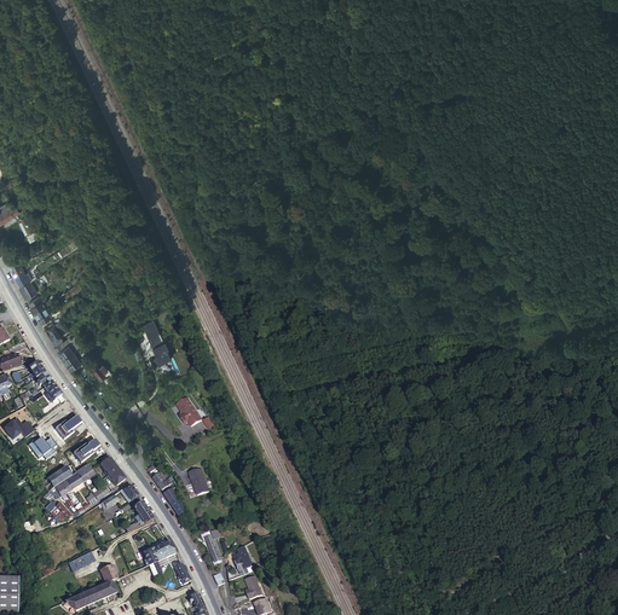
[(572,6),(564,12),(567,17),(576,10),(572,6)]
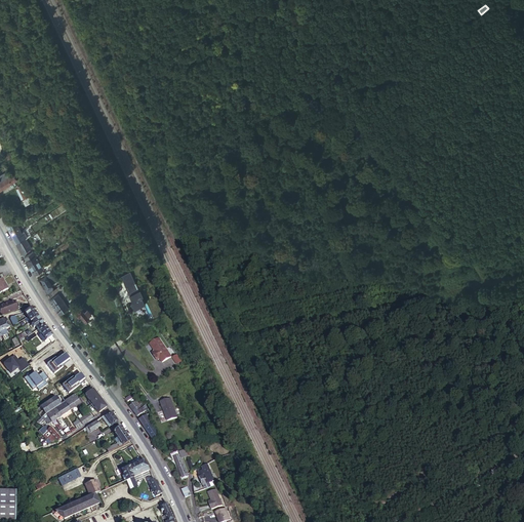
[(0,182),(10,177),(7,170),(0,172),(0,182)]
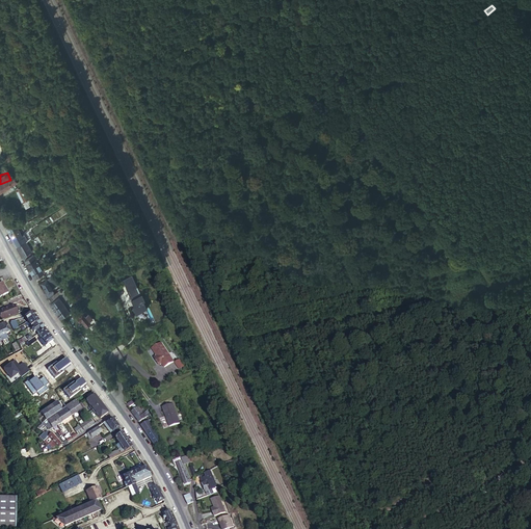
[(0,189),(17,182),(16,178),(10,180),(0,184),(0,189)]
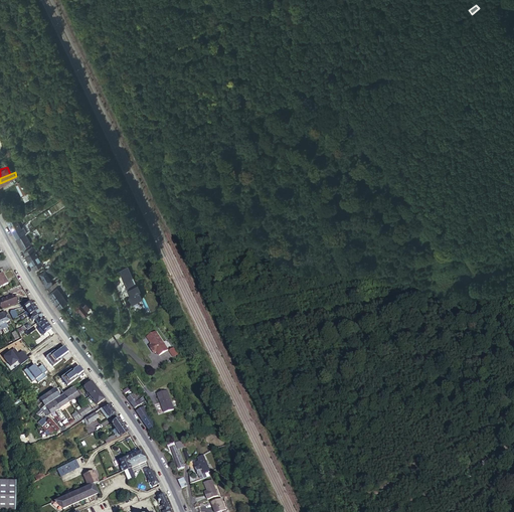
[(15,184),(20,195),(28,191),(22,180),(15,184)]
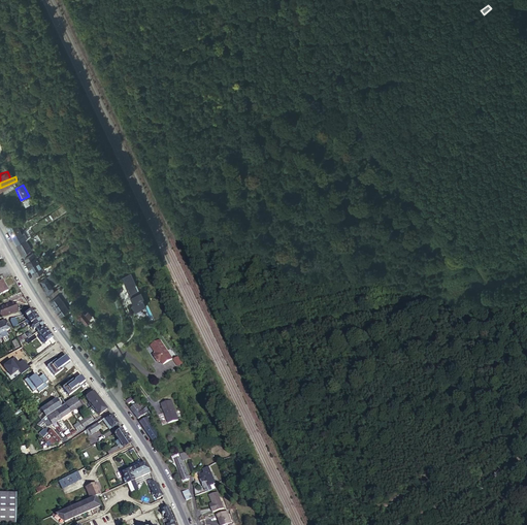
[(6,210),(3,216),(5,220),(14,216),(10,207),(6,210)]
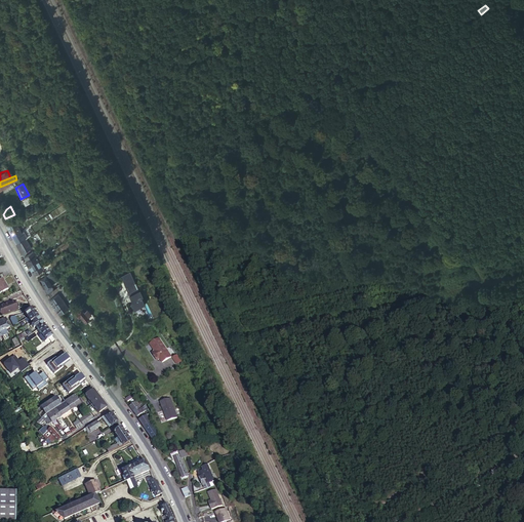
[(7,223),(16,217),(14,214),(5,218),(7,223)]
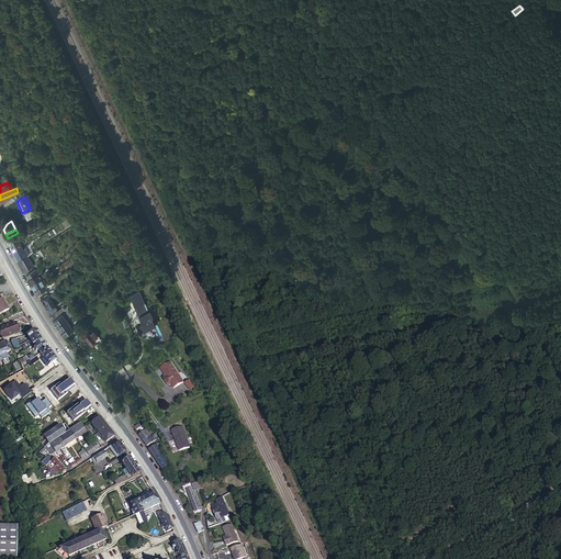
[(24,236),(21,231),(18,233),(8,238),(11,243),(20,238),(24,236)]
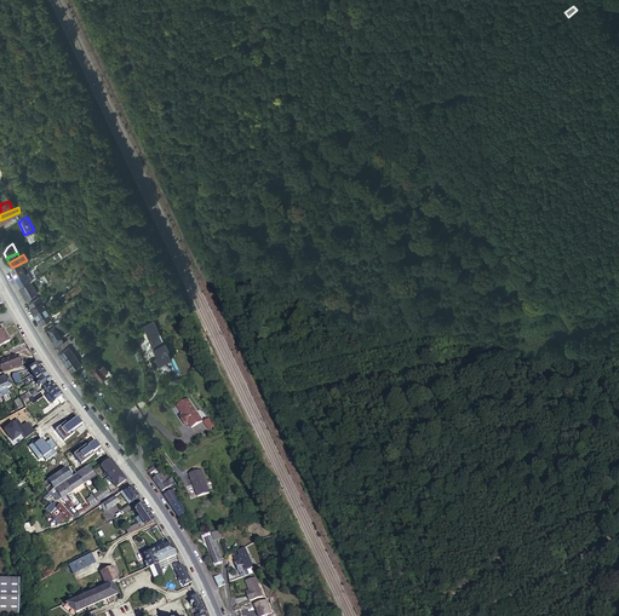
[(26,269),(22,263),(12,268),(16,275),(26,269)]
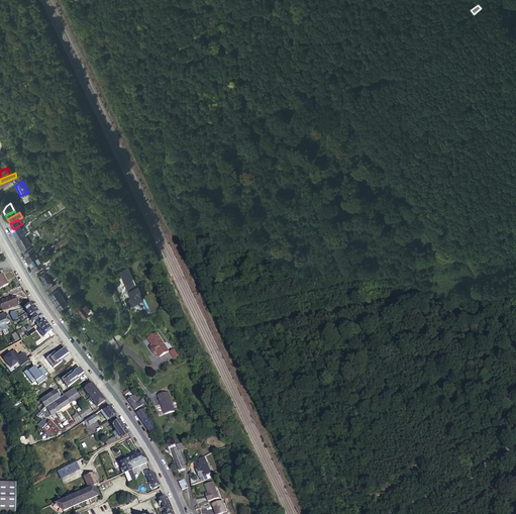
[(21,224),(13,229),(17,236),(26,232),(32,228),(29,222),(24,225),(24,227),(23,228),(21,224)]
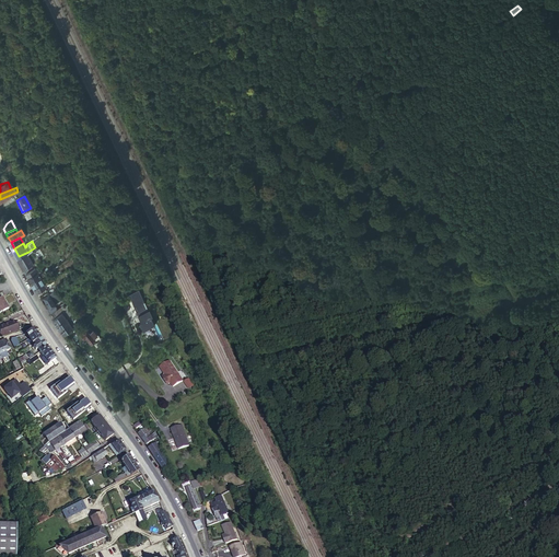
[(28,252),(19,256),(26,270),(33,267),(31,263),(34,262),(28,252)]
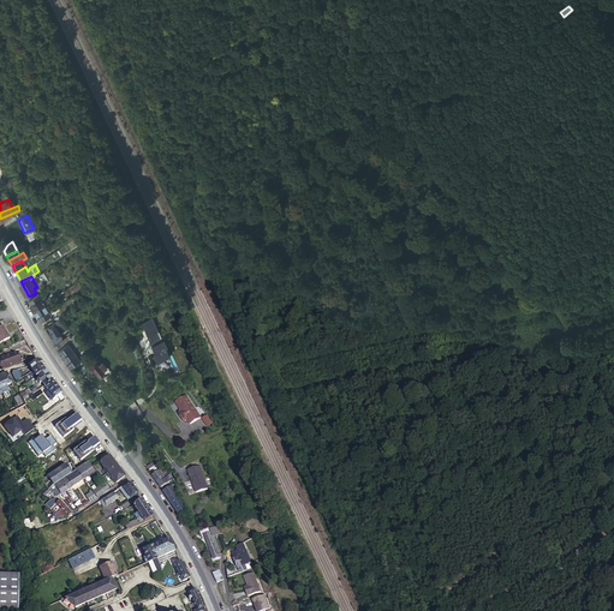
[(40,292),(30,298),(35,307),(46,301),(40,292)]
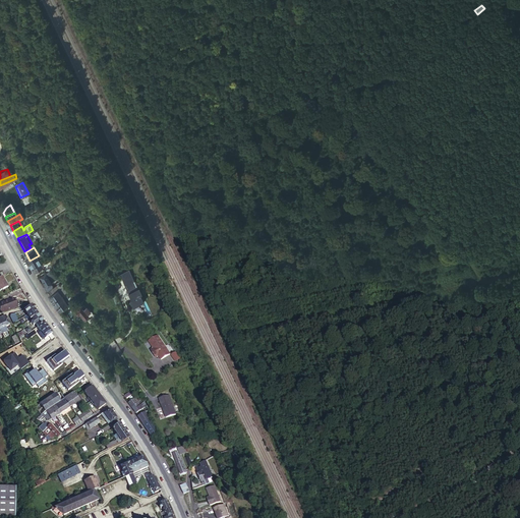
[(30,261),(36,270),(39,268),(44,265),(39,255),(30,261)]
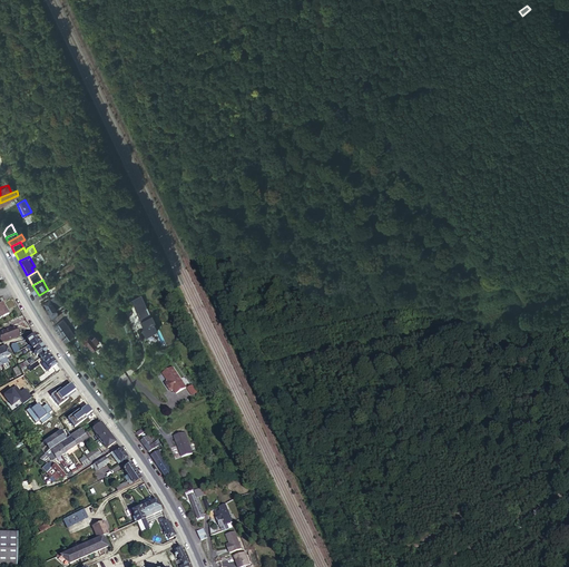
[(51,294),(48,290),(42,293),(45,299),(51,294)]
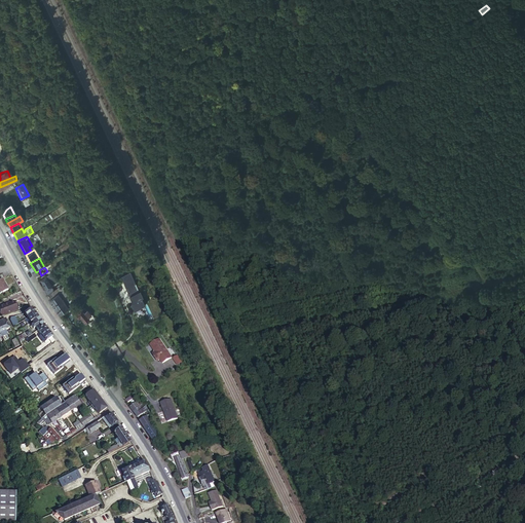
[(58,274),(53,268),(47,272),(46,272),(47,273),(42,276),(48,287),(51,285),(53,284),(52,283),(50,278),(58,274)]
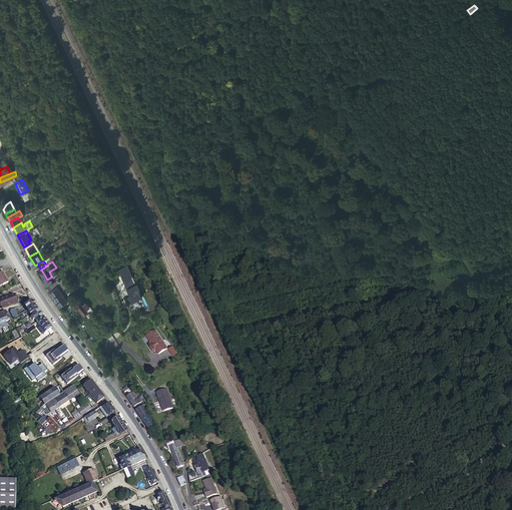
[(137,280),(129,262),(119,267),(128,285),(131,291),(130,291),(133,299),(144,294),(140,287),(142,286),(139,280),(137,280)]
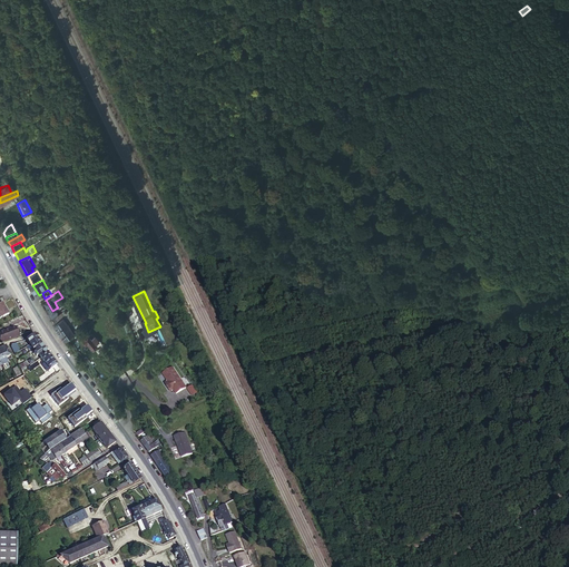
[(57,306),(65,302),(62,297),(55,302),(57,306)]
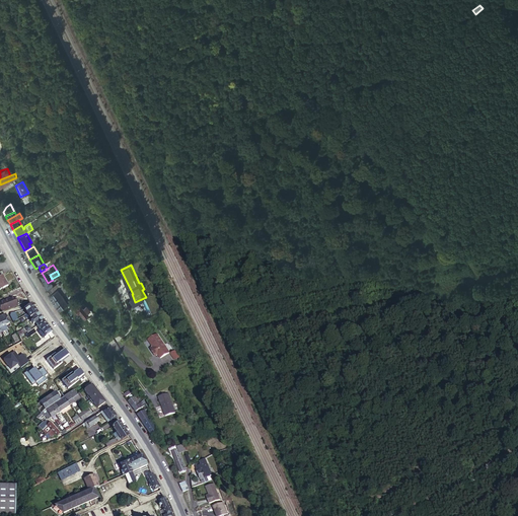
[(54,284),(49,288),(52,292),(64,284),(61,279),(54,284)]
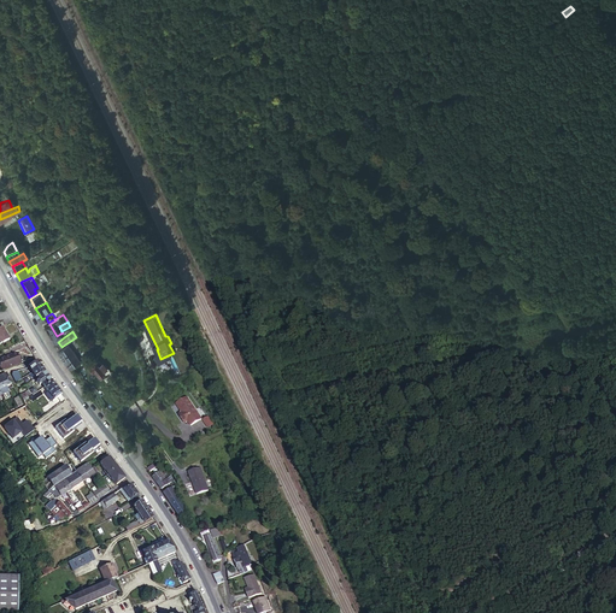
[(62,347),(59,348),(64,354),(74,347),(77,346),(76,345),(80,342),(76,337),(62,347)]
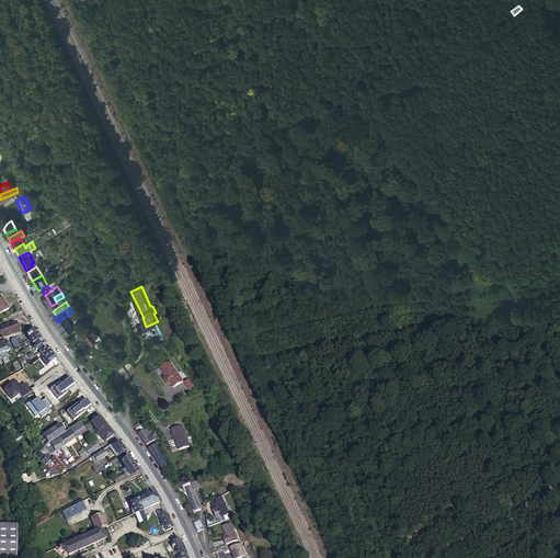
[(67,316),(58,322),(61,328),(71,321),(67,316)]
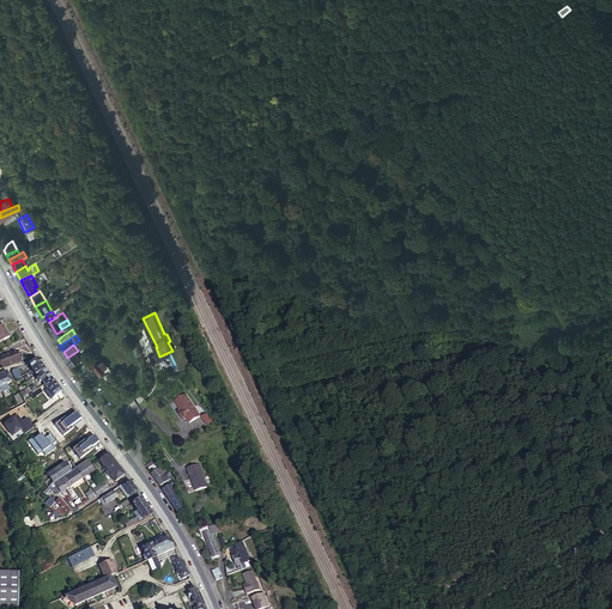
[(72,364),(82,357),(78,351),(67,358),(72,364)]
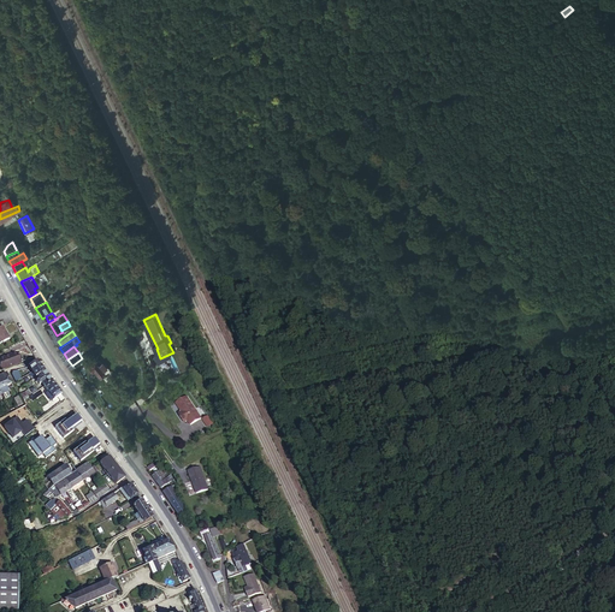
[(10,363),(22,360),(19,354),(11,357),(1,361),(4,367),(5,367),(10,364),(10,363)]
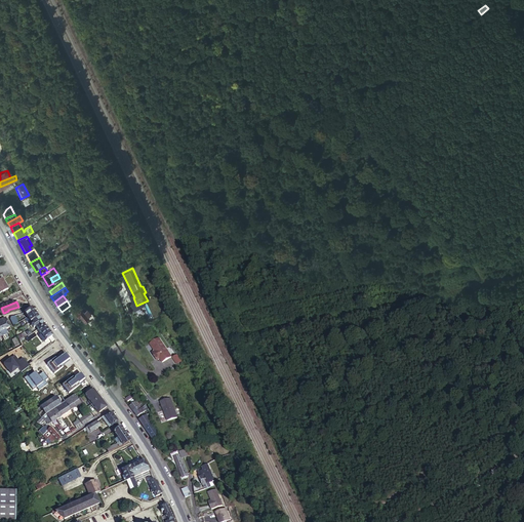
[(82,312),(86,318),(90,315),(89,313),(92,311),(85,303),(83,304),(82,303),(81,304),(81,305),(78,308),(81,313),(82,312)]
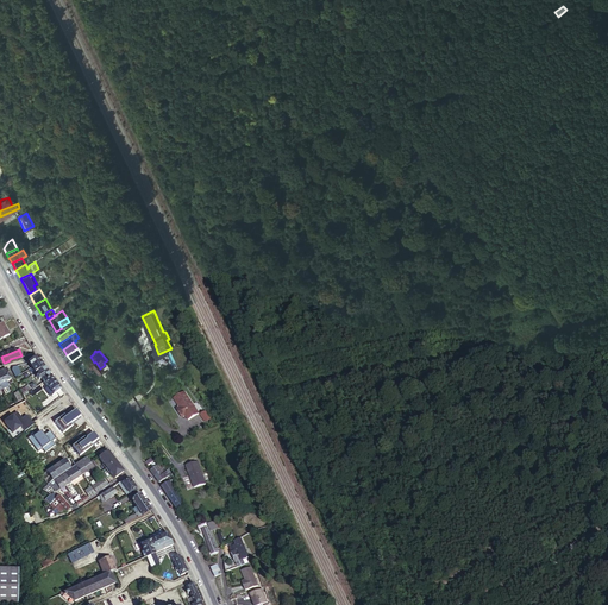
[(41,359),(38,354),(29,360),(30,360),(32,365),(41,359)]
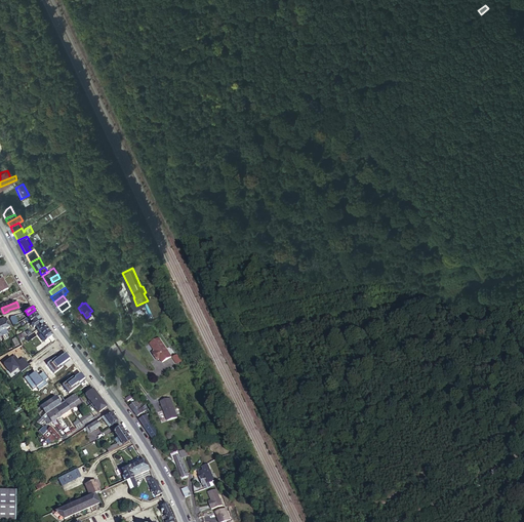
[(38,314),(35,310),(28,315),(30,317),(31,318),(30,319),(30,320),(33,318),(38,314)]
